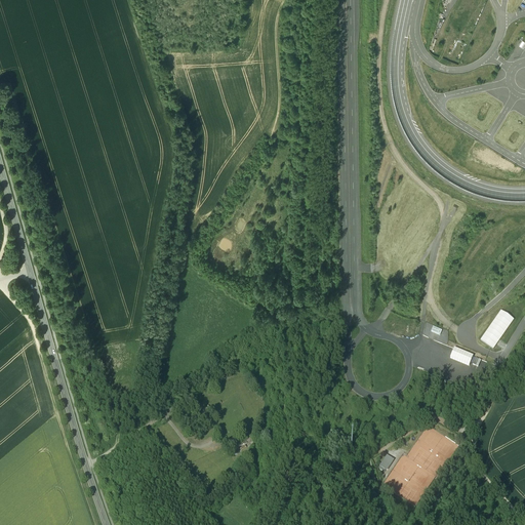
[(481,341),(494,350),(514,319),(500,311),(481,341)]
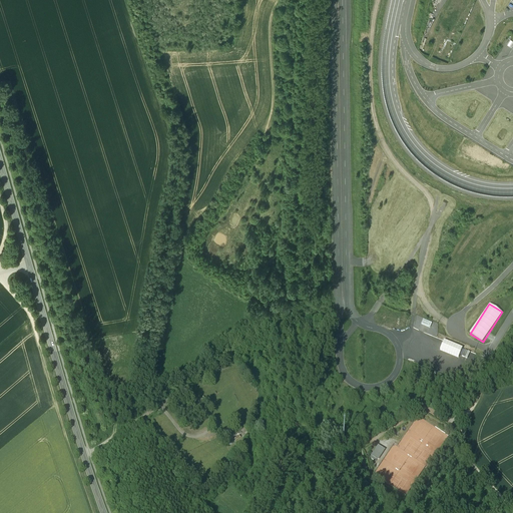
[(424,319),(422,324),(431,328),(433,323),(424,319)]
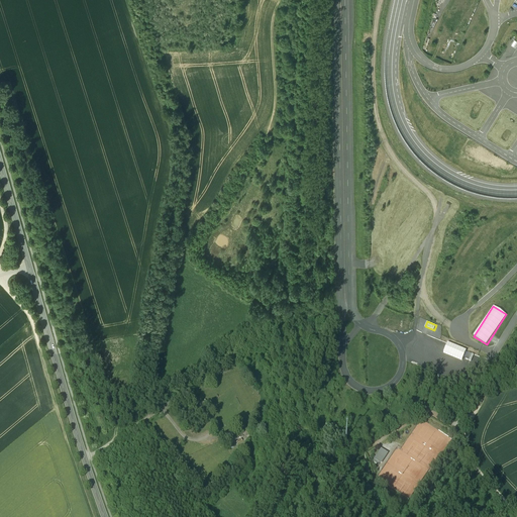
[(463,360),(467,350),(447,343),(443,353),(463,360)]
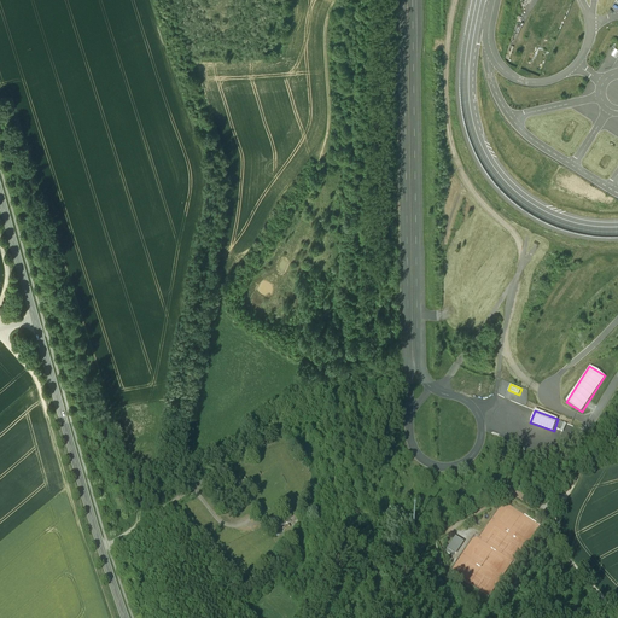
[(281,519),(264,531),(269,537),(286,525),(284,523),(281,519)]
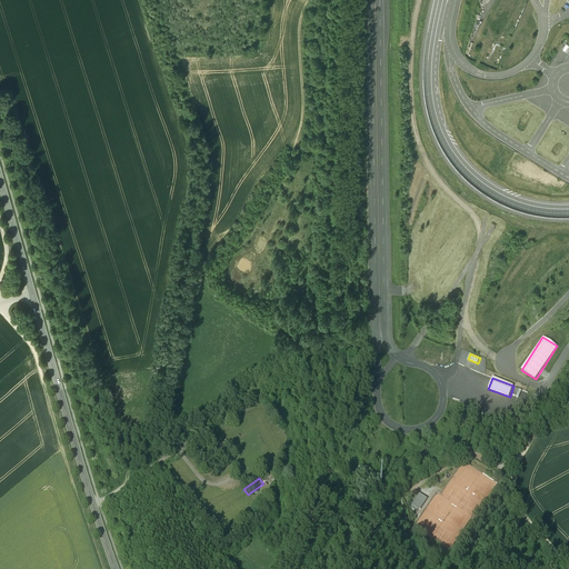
[(436,490),(416,527),(452,548),(473,510),(471,509),(470,511),(467,509),(467,511),(458,507),(459,503),(453,500),(462,486),(450,479),(441,493),(436,490)]
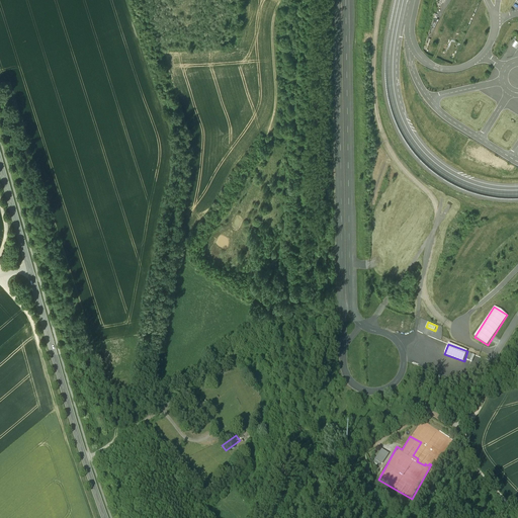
[(381,449),(374,459),(380,463),(387,453),(381,449)]
